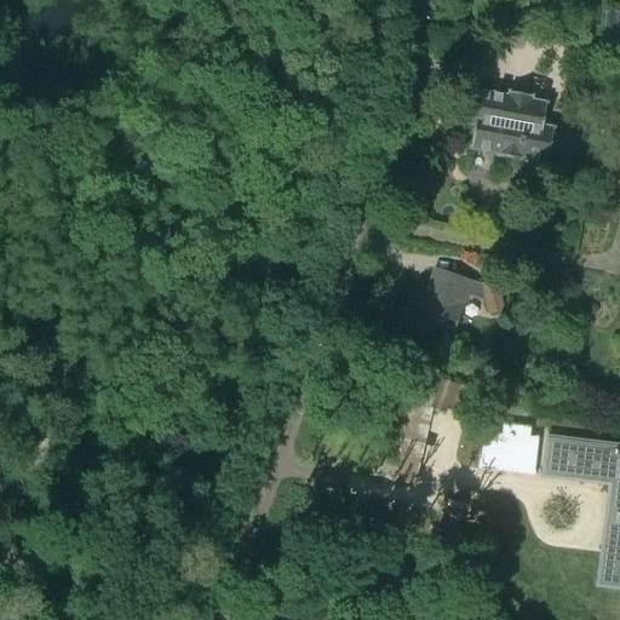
[(528,0),(515,0),(516,11),(529,11),(528,0)]
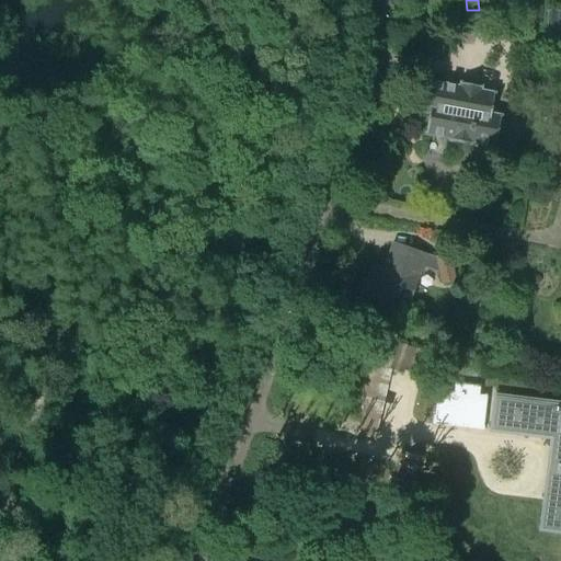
[(542,8),(529,8),(529,21),(542,21),(542,8)]
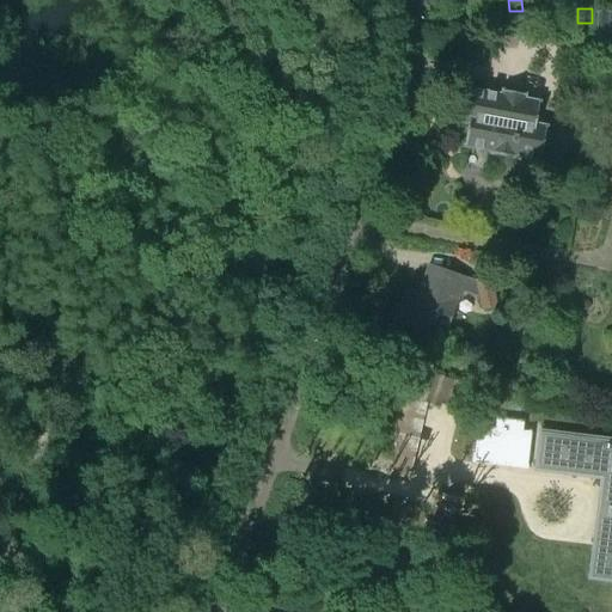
[(611,13),(595,13),(594,44),(611,44),(611,13)]
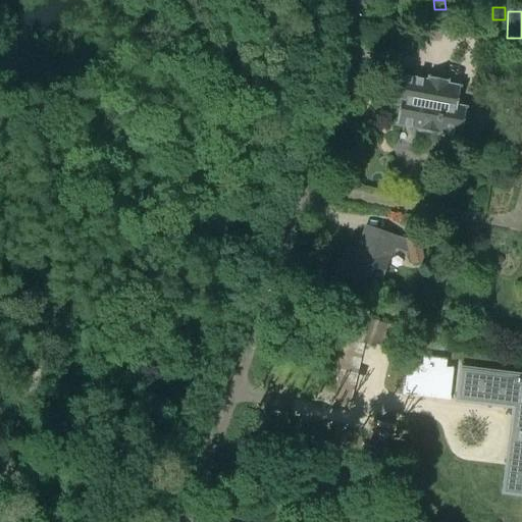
[(418,132),(437,136),(437,134),(460,138),(465,109),(456,107),(459,88),(447,86),(447,83),(428,79),(427,85),(418,83),(418,81),(398,76),(393,105),(399,106),(396,125),(418,131),(418,132)]
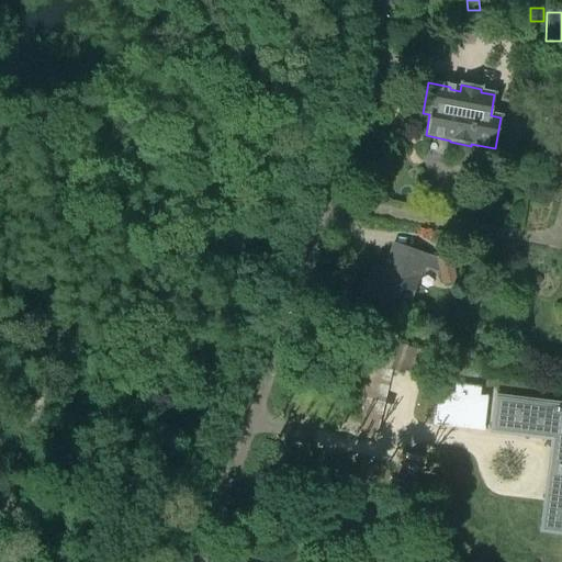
[(426,255),(408,248),(407,251),(393,246),(384,272),(371,268),(362,294),(375,299),(379,291),(409,302),(422,267),(440,273),(442,284),(454,282),(449,256),(437,259),(426,255)]
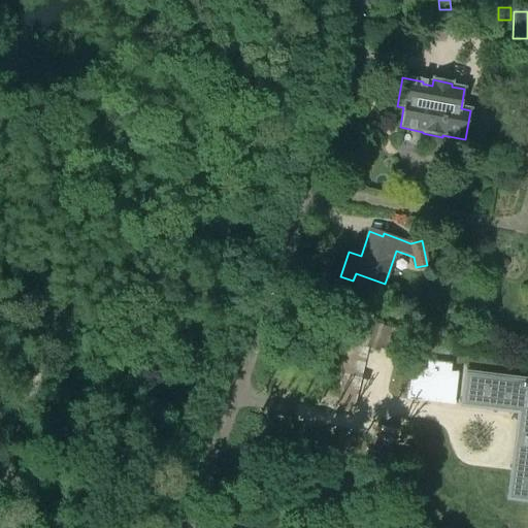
[(375,331),(368,351),(377,354),(380,350),(395,355),(400,339),(375,331)]
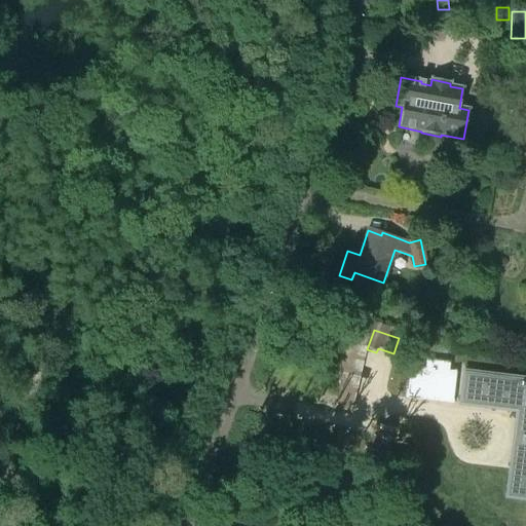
[(409,365),(405,398),(453,404),(457,371),(449,370),(450,362),(425,359),(424,367),(409,365)]
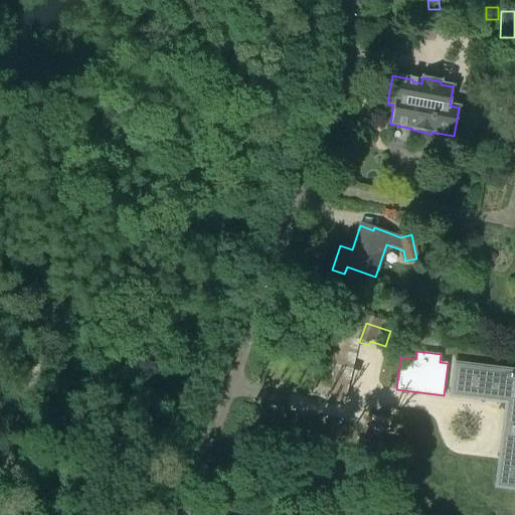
[(511,371),(458,364),(454,392),(507,398),(499,467),(514,469),(513,476),(514,475),(514,381),(510,381),(511,371)]
